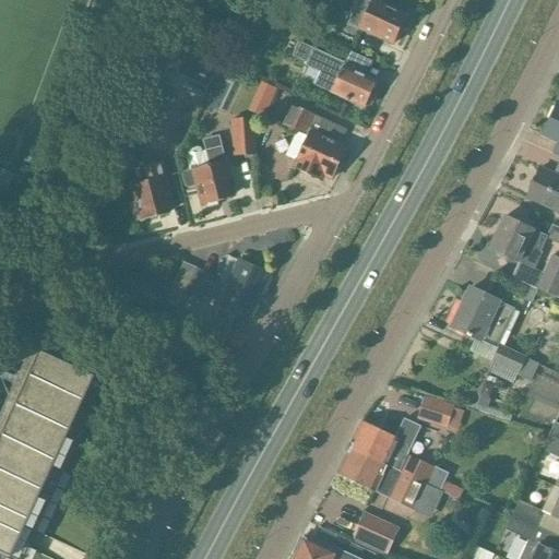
[(371,2),(367,0),(360,0),(349,24),(359,28),(359,27),(395,44),(406,19),(407,18),(371,1),(371,2)]
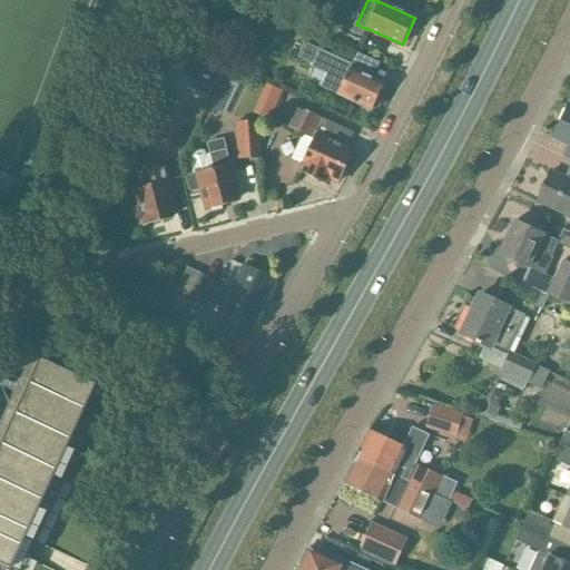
[(305,42),(298,57),(314,65),(313,68),(326,74),(321,86),(338,95),(374,110),(375,108),(380,107),(383,100),(381,96),(385,84),(374,79),(353,69),(354,66),(351,65),(305,42)]
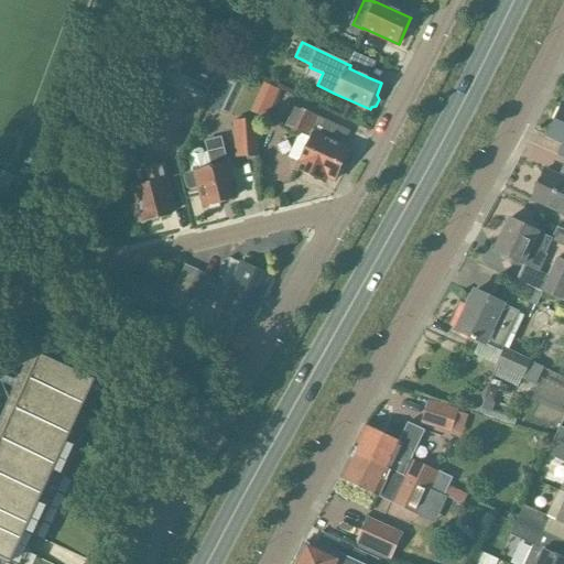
[(563,105),(563,106),(549,138),(563,144),(563,105)]
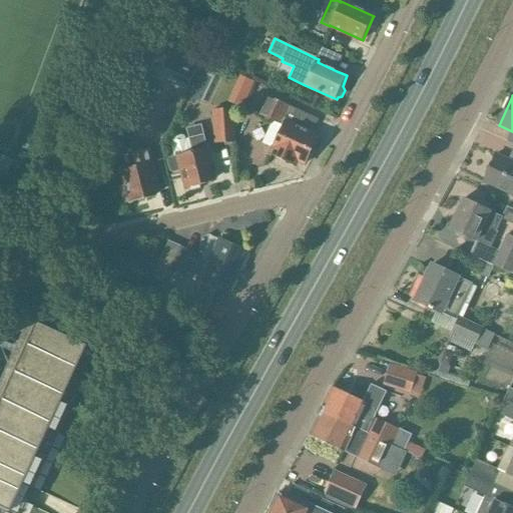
[(269,96),(261,115),(274,121),(264,144),(274,148),(271,153),(296,165),(298,160),(305,164),(312,149),(315,149),(317,148),(318,147),(319,145),(319,143),(319,141),(317,139),(318,136),(282,119),(288,104),(269,96)]
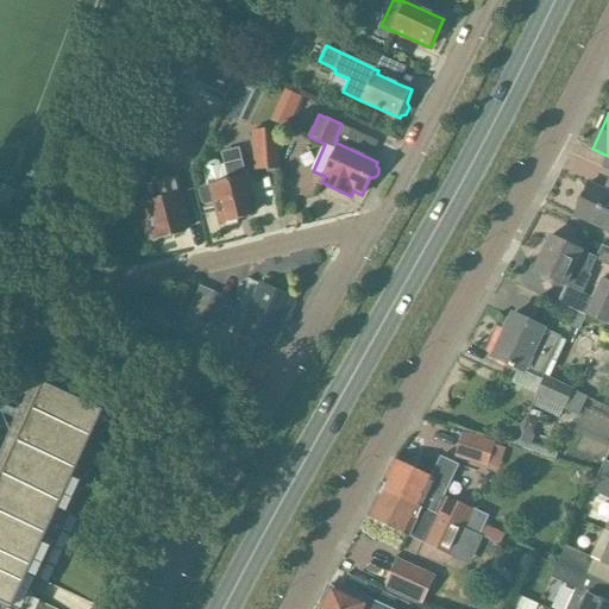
[(282,169),(278,130),(252,131),(255,171),(282,169)]
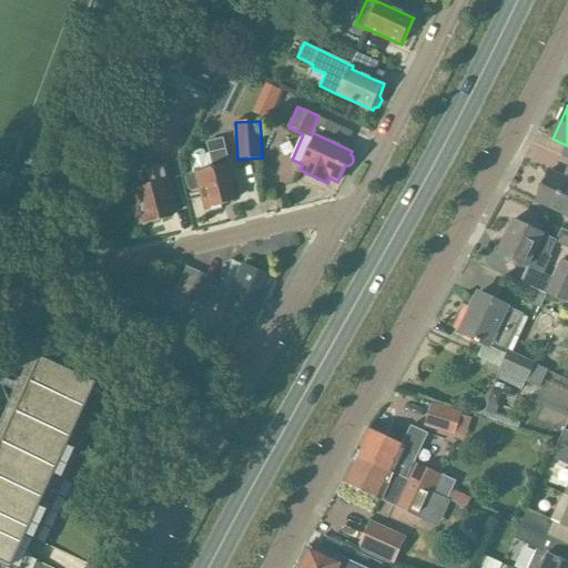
[(185,175),(183,179),(185,188),(189,190),(199,186),(204,209),(235,201),(231,183),(235,182),(226,150),(210,154),(206,155),(205,151),(203,150),(193,153),(192,155),(193,159),(189,160),(192,173),(185,175)]
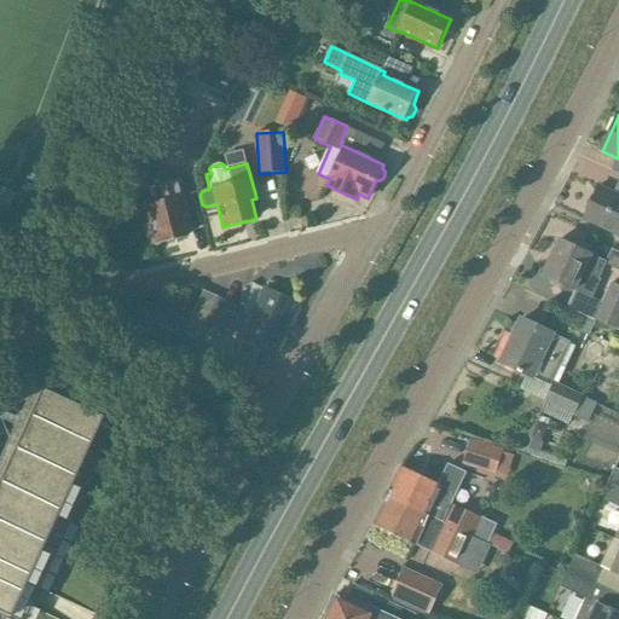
[(145,203),(151,225),(144,226),(148,244),(155,243),(156,244),(187,236),(184,218),(187,217),(181,194),(183,194),(179,180),(161,185),(165,201),(150,204),(149,203),(145,203)]
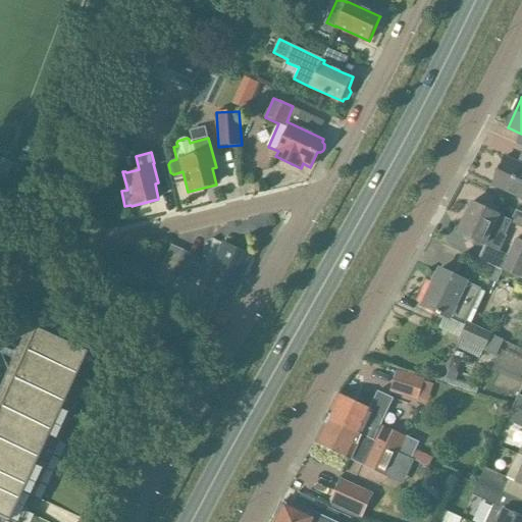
[(521,163),(506,156),(492,185),(521,197),(521,163)]
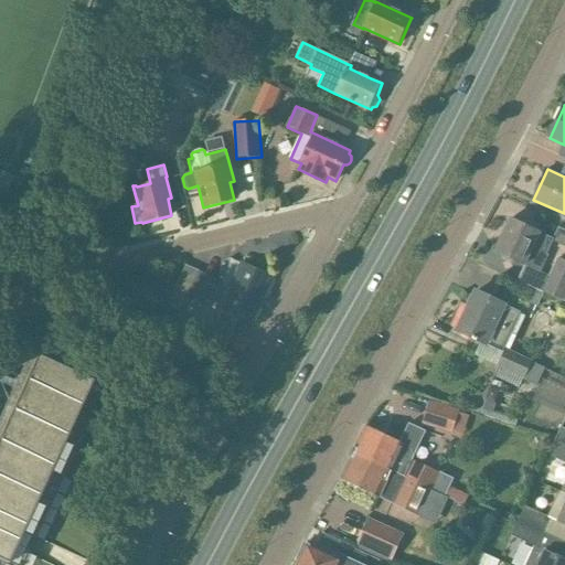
[(554,241),(510,221),(496,253),(526,266),(541,273),(548,257),(546,256),(554,241)]
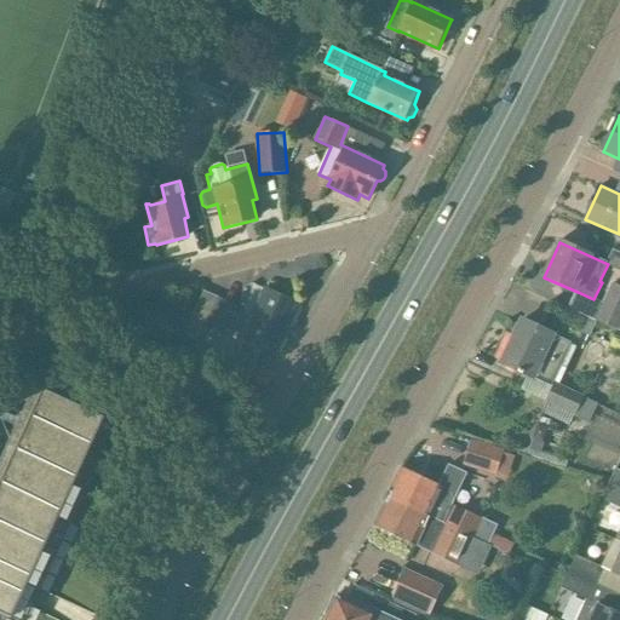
[(619,287),(613,283),(595,321),(619,333),(619,287)]
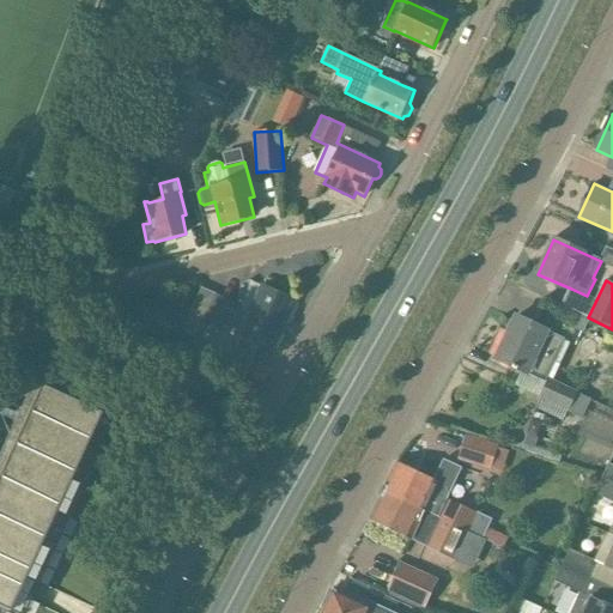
[(295,301),(262,286),(248,319),(244,316),(234,340),(240,354),(254,360),(261,344),(273,350),(295,301)]
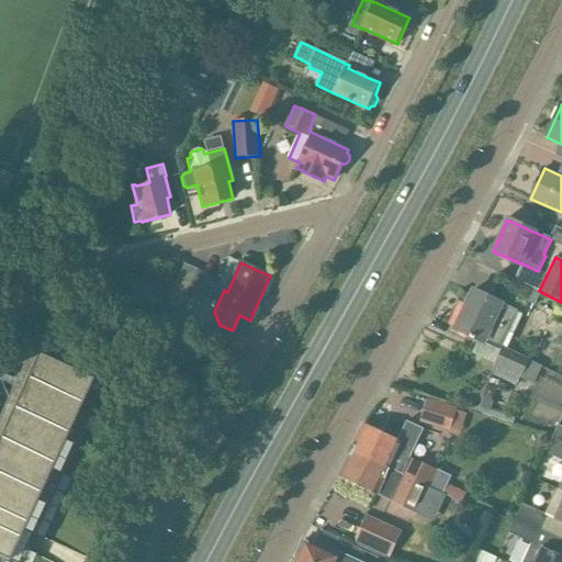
[(198,269),(187,292),(204,301),(211,304),(217,289),(212,285),(216,277),(198,269)]
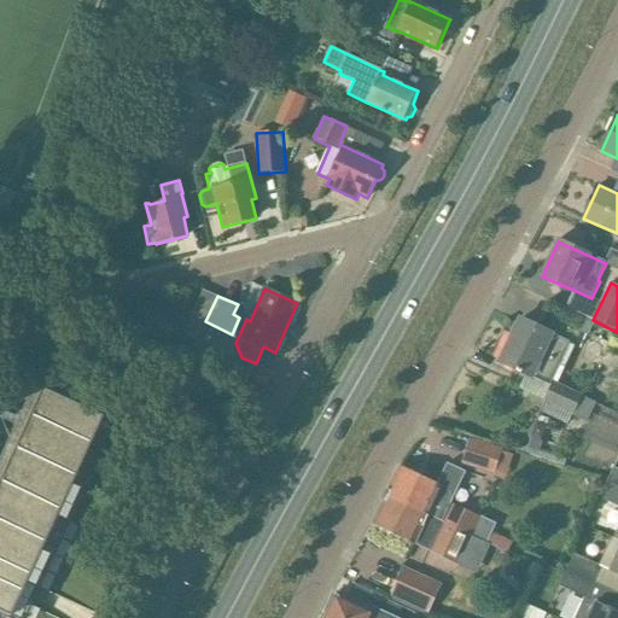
[(570,343),(522,321),(501,365),(549,386),(570,343)]
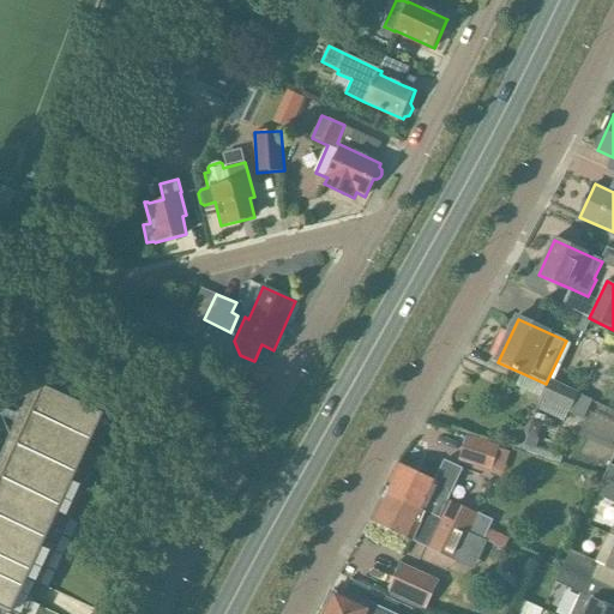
[(543,395),(541,398),(570,413),(570,414),(582,420),(591,398),(579,393),(551,380),(543,395)]
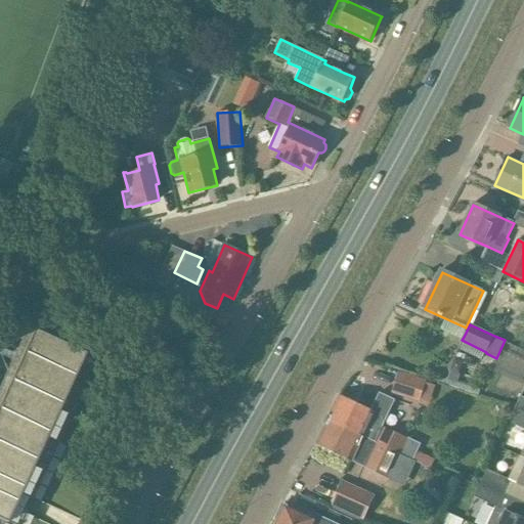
[(0,518),(12,523),(23,523),(99,359),(32,328),(0,396),(0,518)]
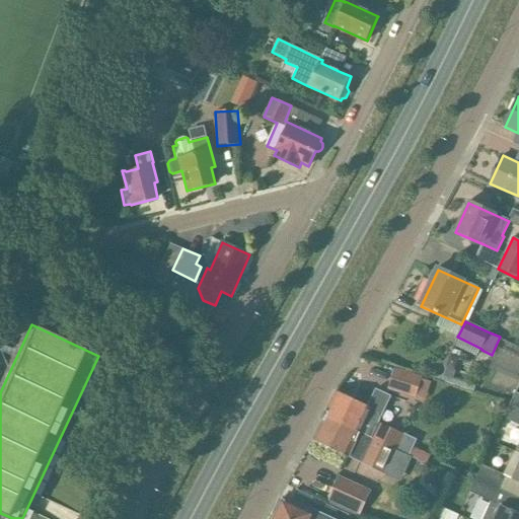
[(442,379),(441,382),(443,382),(468,390),(472,391),(474,384),(470,383),(453,378),(458,363),(466,364),(467,362),(468,355),(463,354),(453,351),(442,379)]
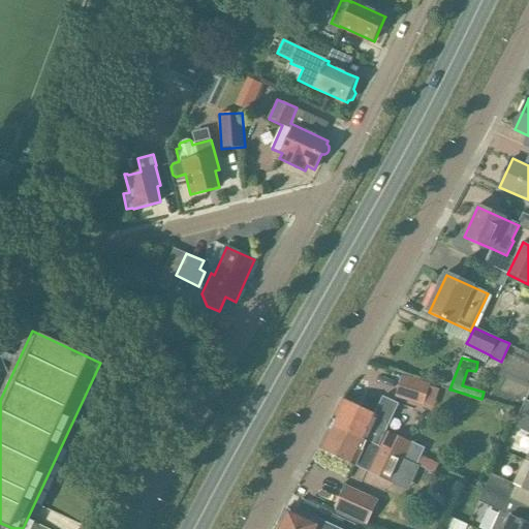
[(431,384),(403,376),(396,399),(424,407),(431,384)]
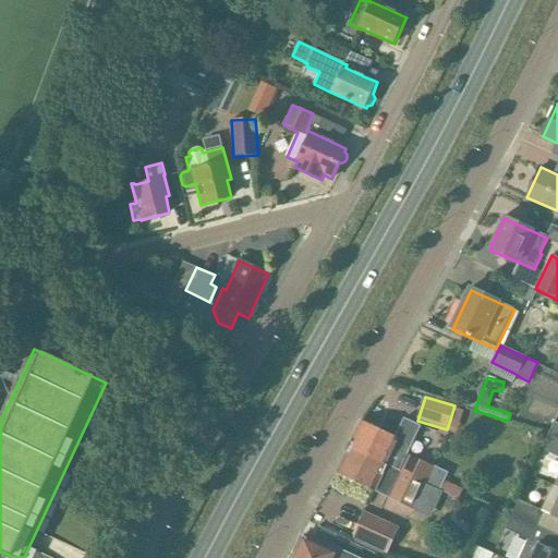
[(359,423),(347,447),(428,485),(428,486),(444,493),(444,492),(460,499),(464,490),(445,481),(448,474),(433,468),(407,456),(420,426),(404,420),(395,439),(365,426),(360,423),(359,423)]
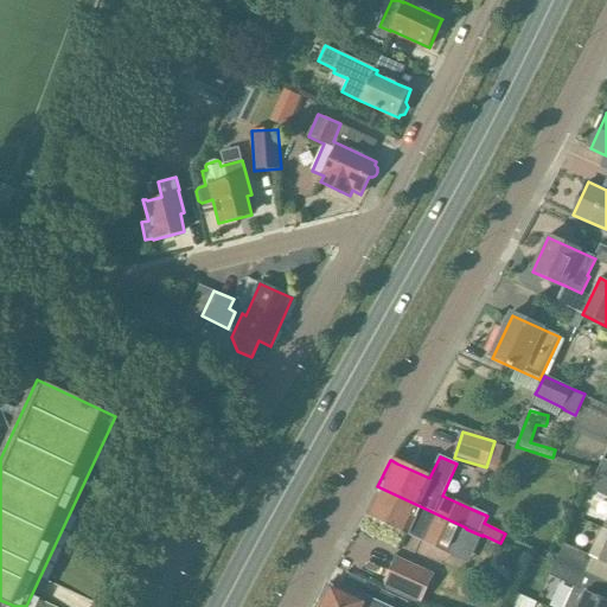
[(598,472),(596,475),(606,480),(606,462),(602,461),(598,472)]
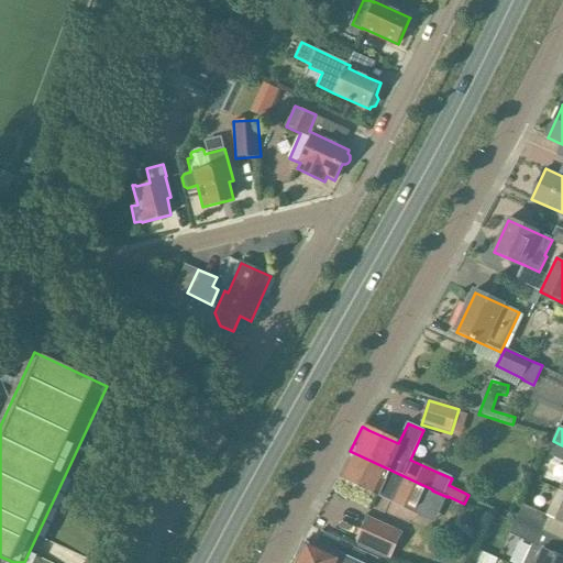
[(562,445),(553,441),(547,455),(562,462),(562,445)]
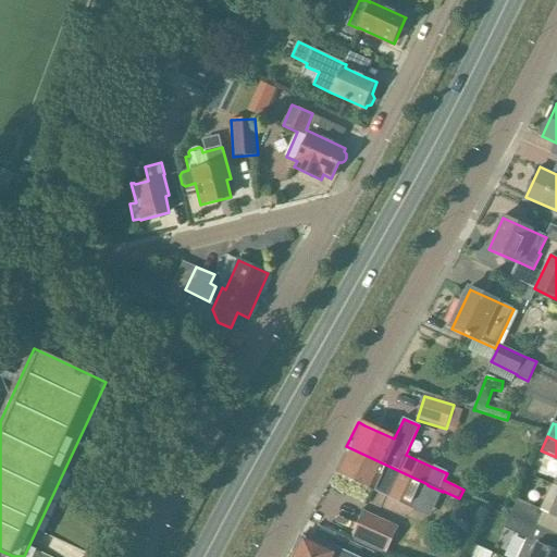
[(428,484),(346,446),(335,471),(373,490),(374,486),(387,493),(385,496),(416,510),(428,485),(428,484)]
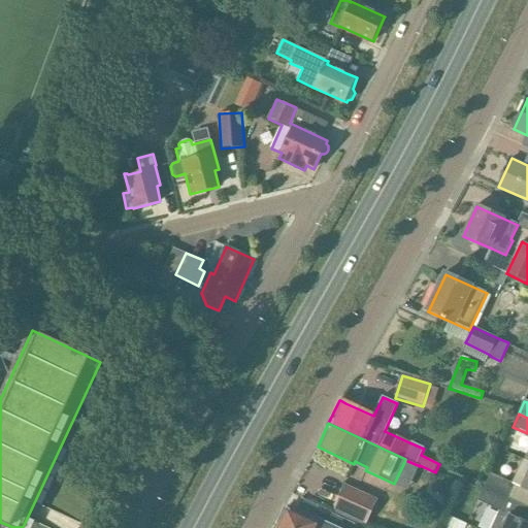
[(486,488),(509,498),(515,485),(492,474),(486,488)]
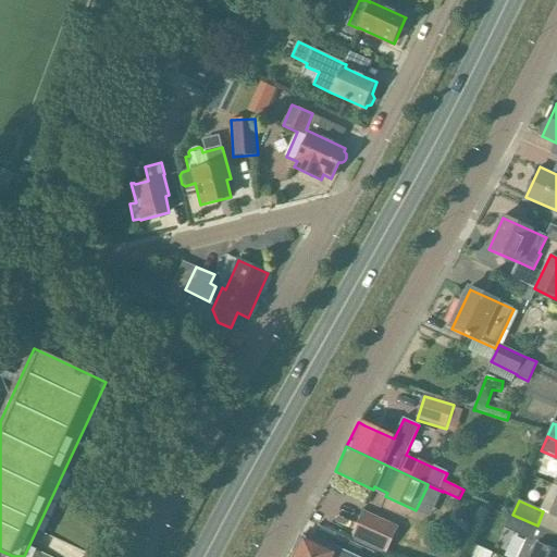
[(363,511),(351,537),(386,554),(398,528),(363,511)]
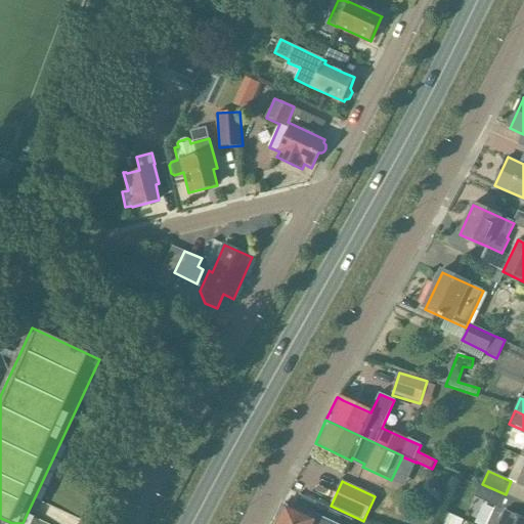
[(506,494),(482,484),(476,496),(495,507),(499,508),(506,494)]
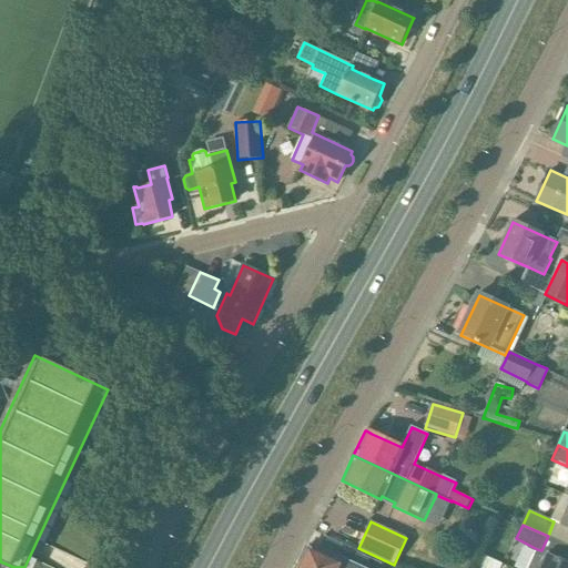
[(537,550),(528,567),(567,567),(567,565),(553,558),(559,541),(548,536),(541,550),(537,549),(537,550)]
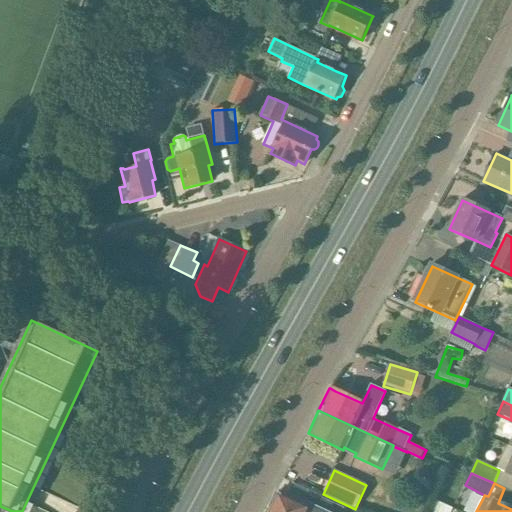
[(271,511),(323,511),(309,505),(280,492),(278,496),(275,494),(270,504),(274,506),(271,511)]
